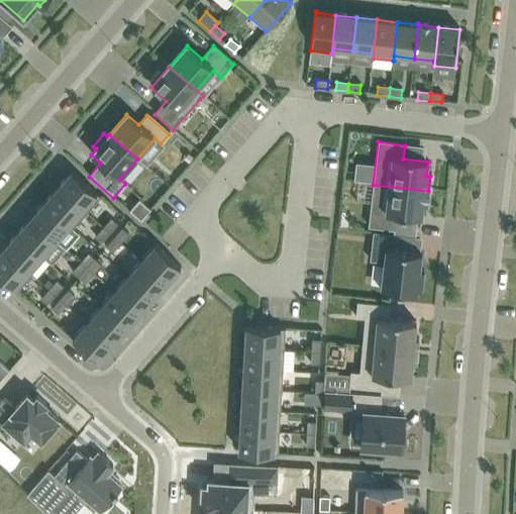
[(71,172),(56,188),(86,214),(100,198),(71,172)]
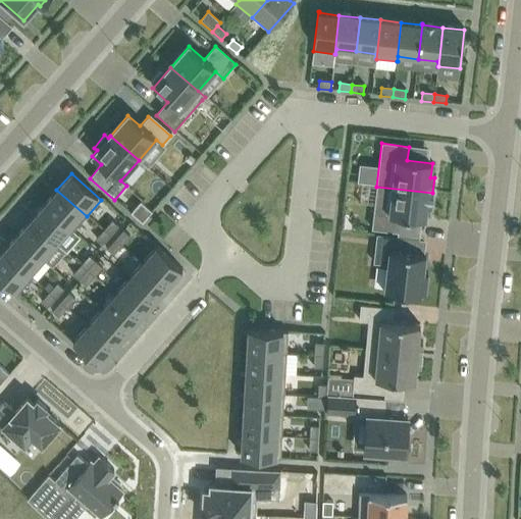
[(376,187),(371,230),(398,234),(400,217),(425,220),(427,207),(431,207),(432,193),(376,187)]
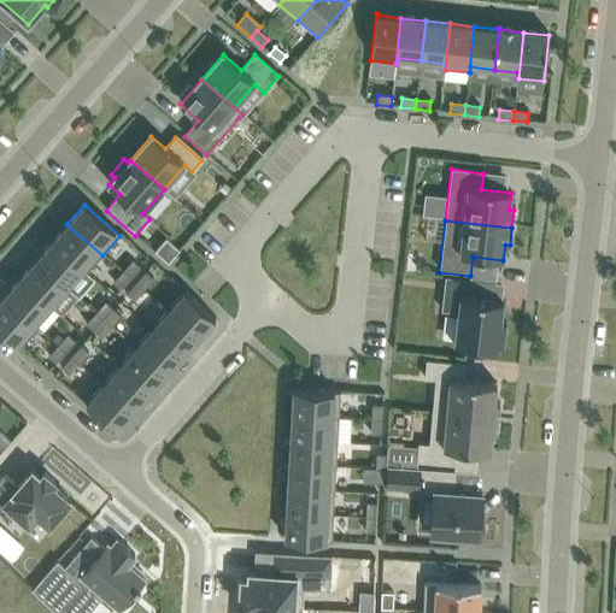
[(103,255),(66,224),(50,243),(82,272),(86,275),(103,255)]
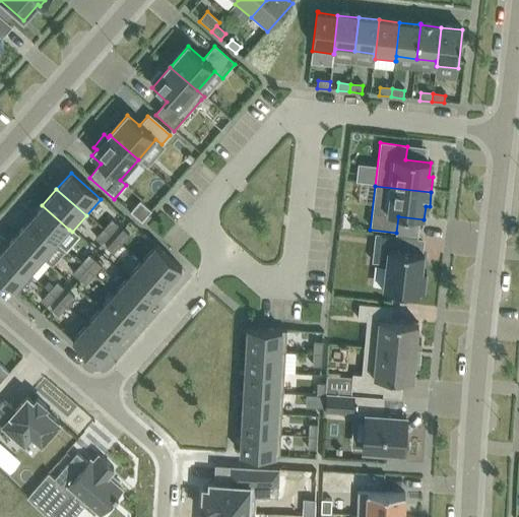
[(140,203),(131,214),(141,223),(150,212),(140,203)]
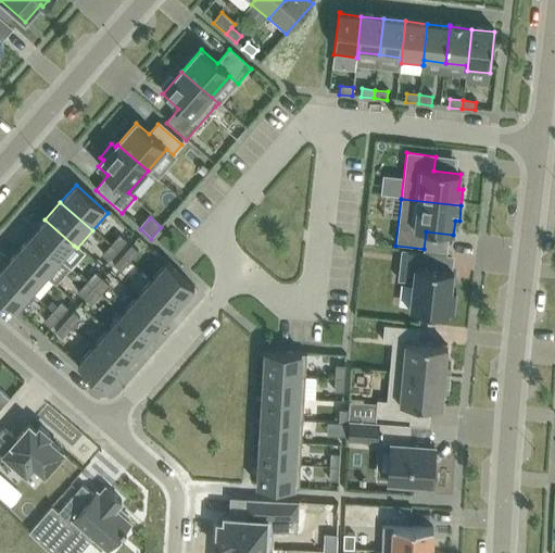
[(74,246),(45,220),(30,236),(60,261),(74,246)]
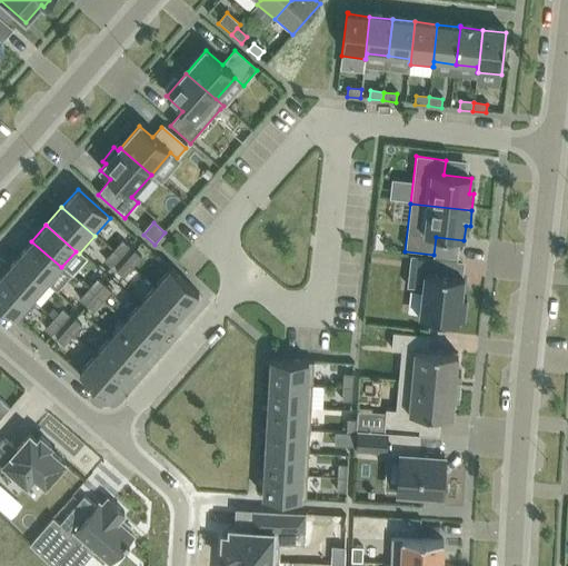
[(61,267),(31,241),(17,258),(47,285),(61,267)]
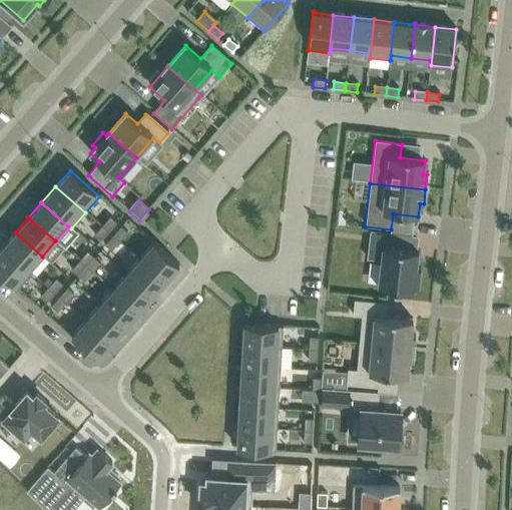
[(110,217),(102,226),(108,232),(116,223),(110,217)]
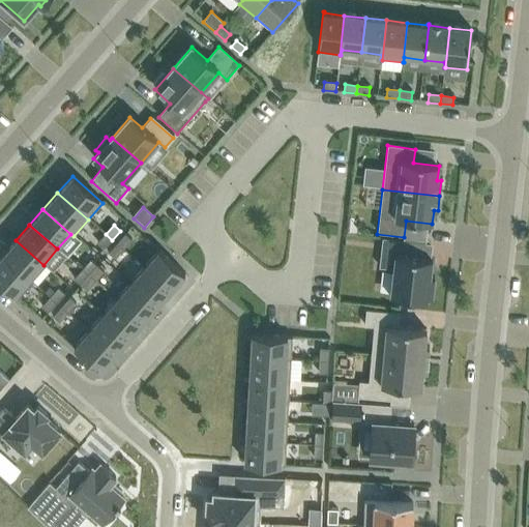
[(106,234),(97,243),(104,250),(112,240),(106,234)]
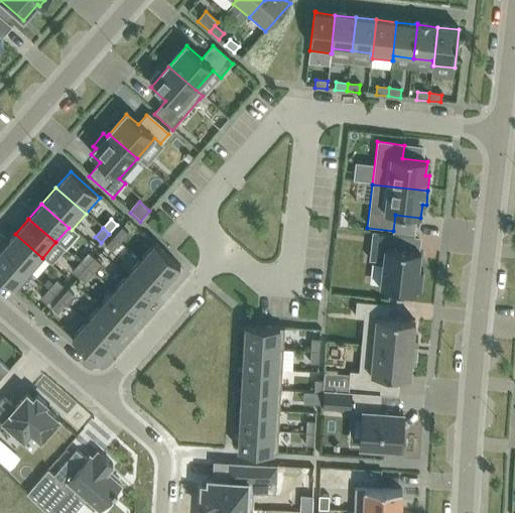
[(122,229),(114,238),(120,244),(128,235),(122,229)]
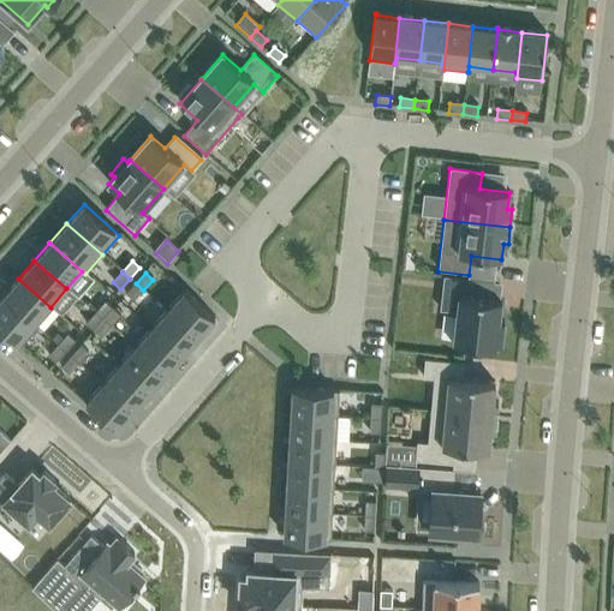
[(477,281),(443,277),(440,311),(457,312),(453,343),(496,348),(496,345),(501,346),(504,323),(499,322),(501,300),(476,297),(477,281)]
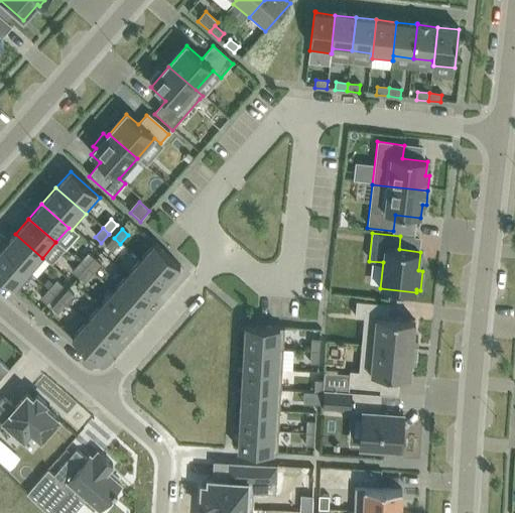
[(42,258),(15,234),(2,249),(29,272),(42,258)]
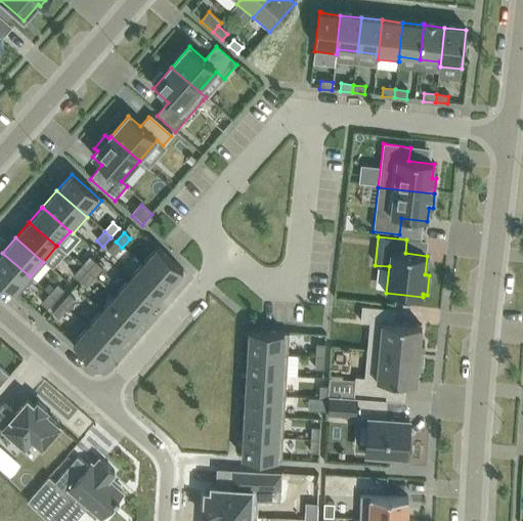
[(116,242),(107,251),(114,257),(122,248),(116,242)]
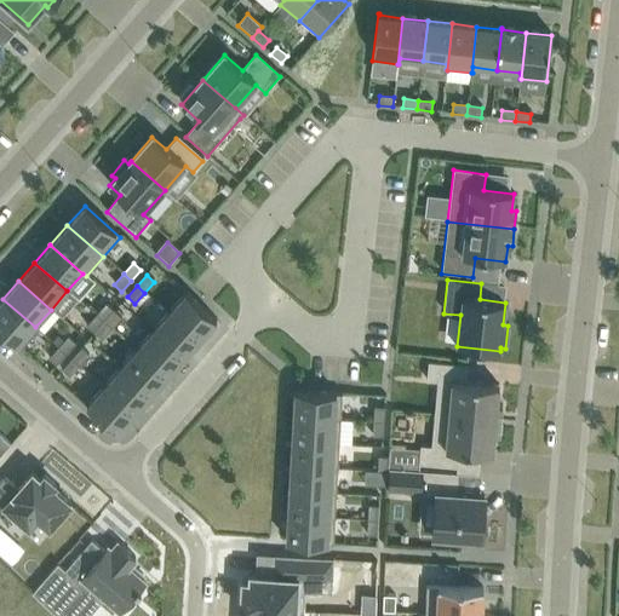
[(217,321),(187,294),(168,314),(200,340),(217,321)]
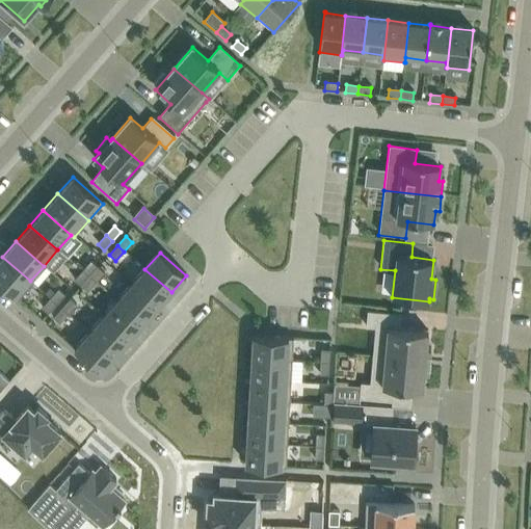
[(30,281),(2,257),(0,259),(0,285),(19,300),(33,284),(30,281)]
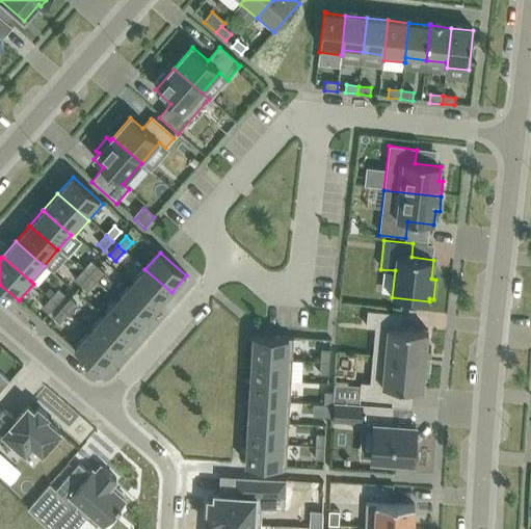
[(90,262),(82,271),(89,278),(98,267),(90,262)]
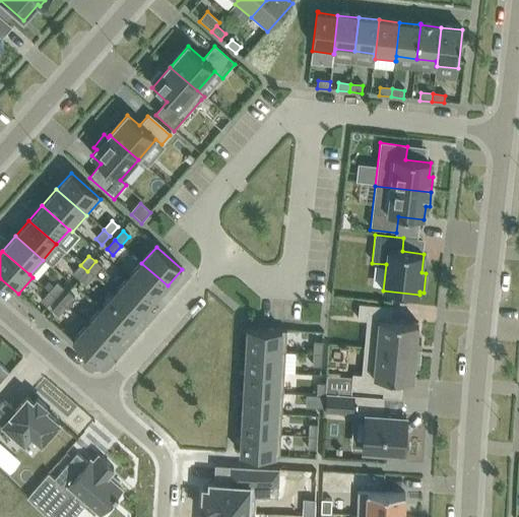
[(95,262),(87,271),(93,277),(102,267),(95,262)]
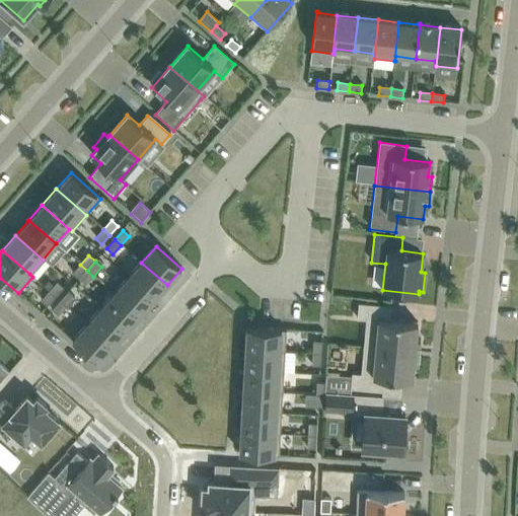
[(167,285),(141,263),(128,279),(153,301),(167,285)]
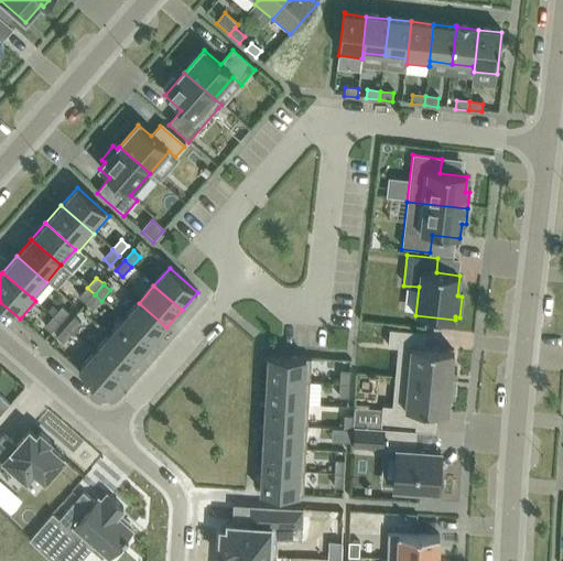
[(87,288),(78,298),(86,304),(95,294),(87,288)]
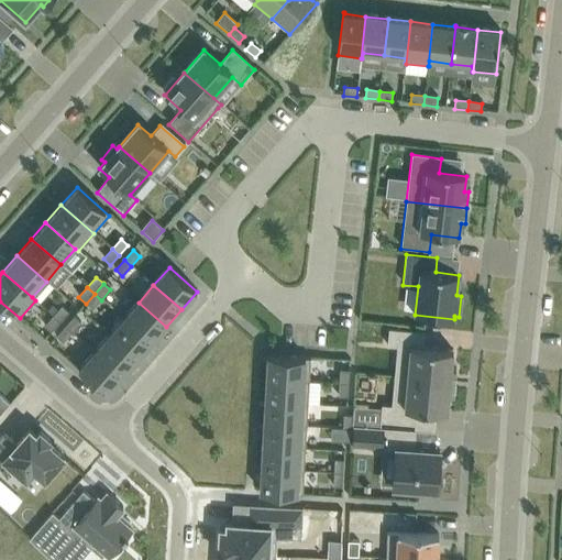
[(95,294),(86,304),(92,310),(101,300),(95,294)]
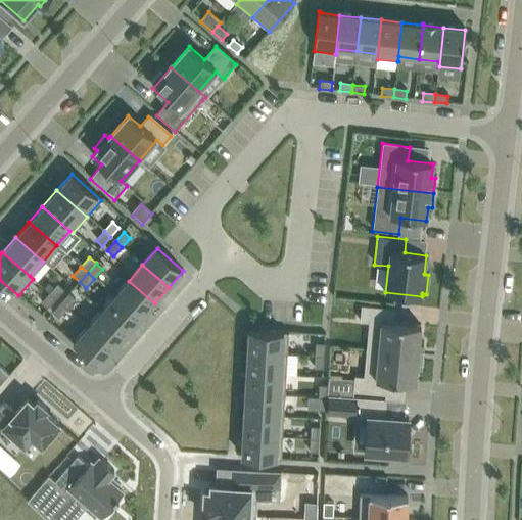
[(154,303),(129,281),(114,296),(141,319),(154,303)]
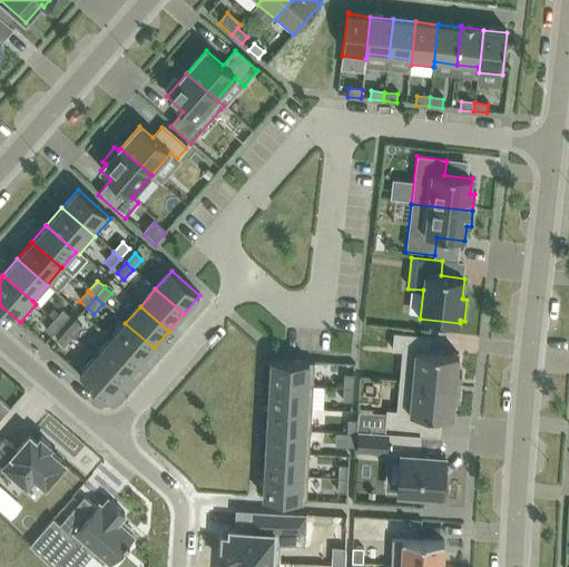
[(62,311),(54,321),(60,326),(69,316),(62,311)]
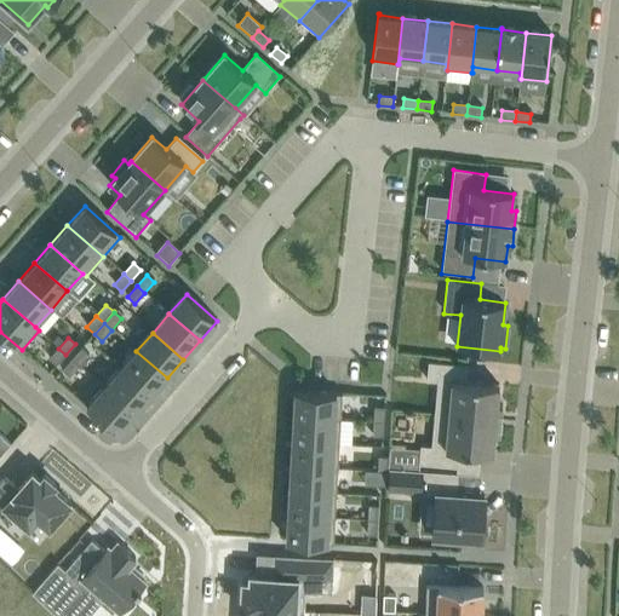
[(58,349),(49,360),(57,366),(66,355),(58,349)]
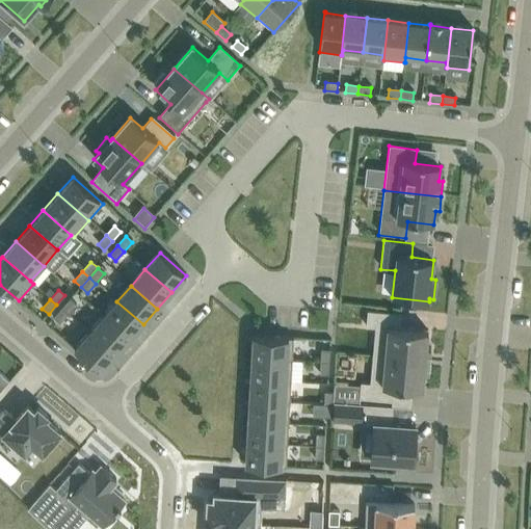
[(70,300),(61,310),(69,315),(76,306),(70,300)]
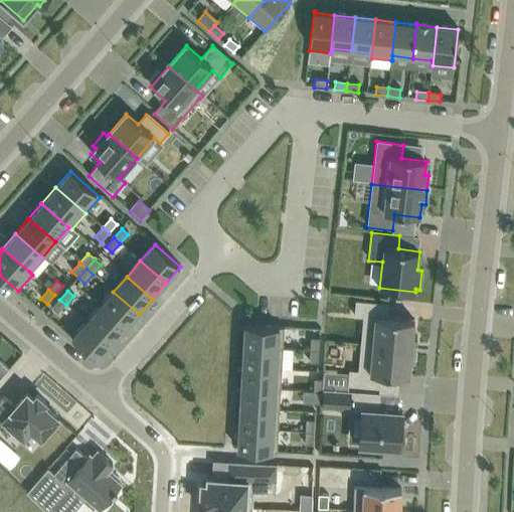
[(139,314),(113,292),(100,307),(125,329),(139,314)]
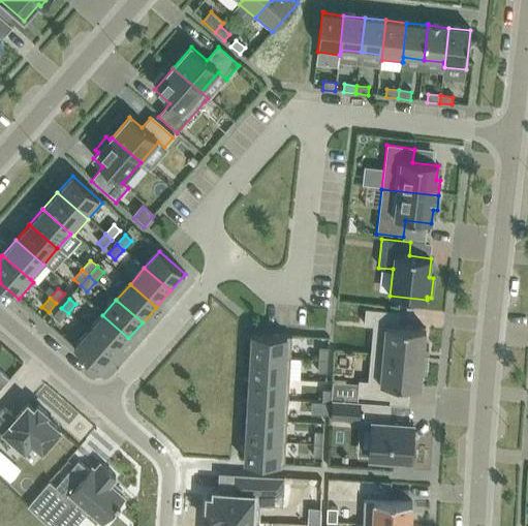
[(61,308),(53,317),(60,322),(68,313),(61,308)]
